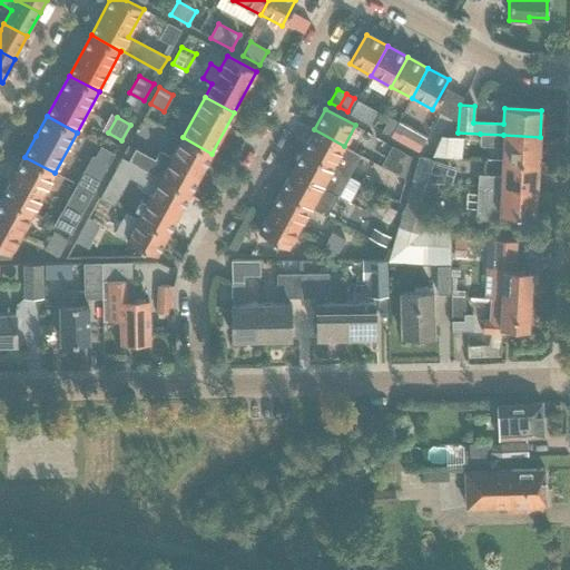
[(391,136),(397,123),(389,117),(382,131),(391,136)]
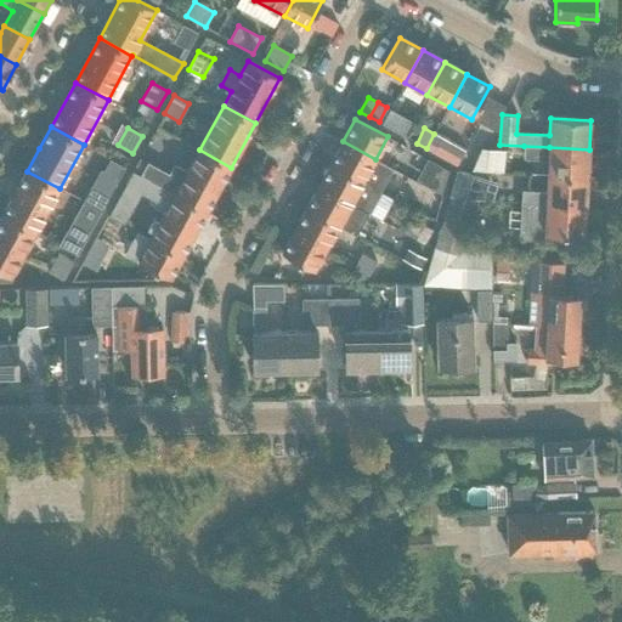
[(434,134),(427,148),(435,153),(458,164),(465,150),(444,139),(434,134)]
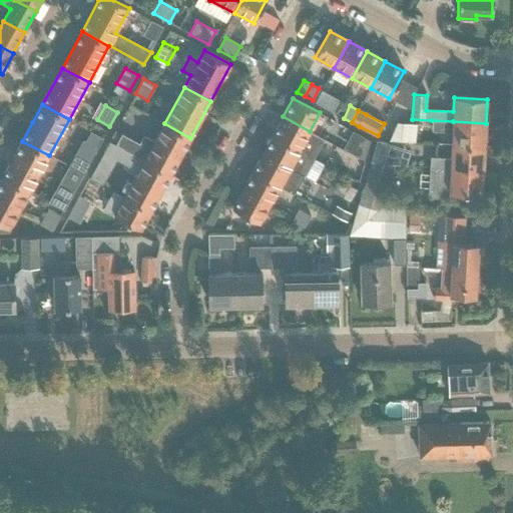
[(273,135),(314,157),(325,139),(310,131),(283,116),(273,135)]
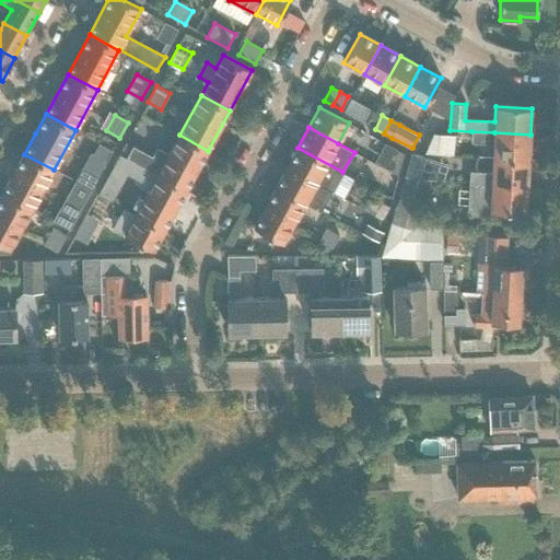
[(493,159),(528,161),(531,135),(494,132),(471,131),(471,141),(493,142),(493,159)]
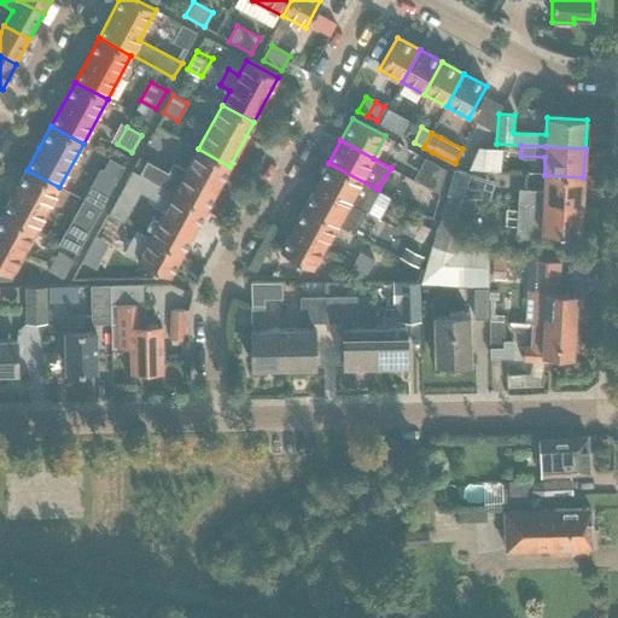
[(149,179),(205,210),(229,167),(198,149),(186,170),(174,164),(168,173),(147,162),(140,174),(149,179)]
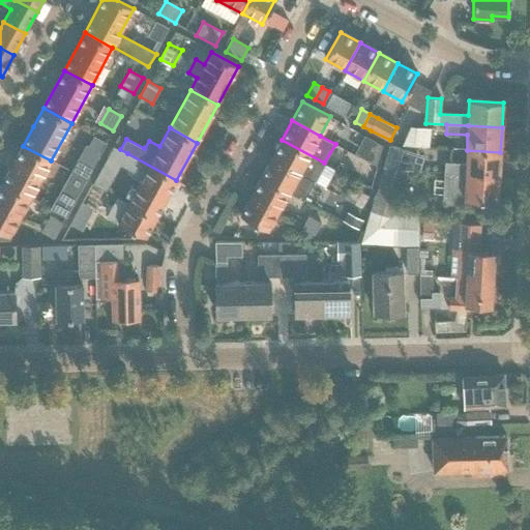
[(431,128),(411,127),(403,145),(429,148),(431,128)]
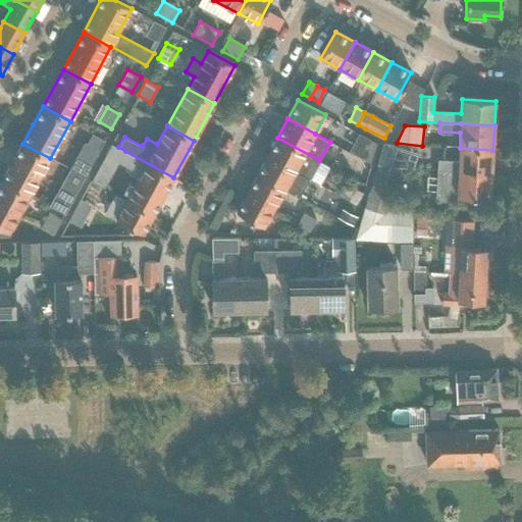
[(319,160),(277,138),(267,156),(295,171),(309,179),(318,184),(322,177),(313,172),(319,160)]
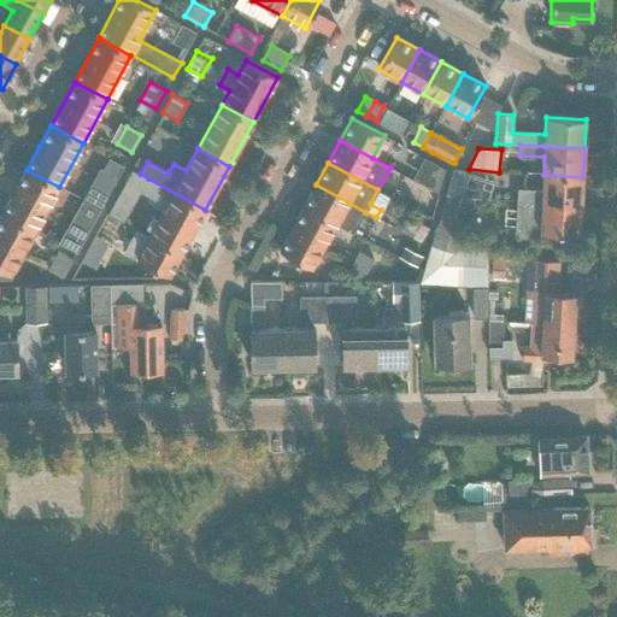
[(446,195),(462,197),(469,174),(453,169),(445,195),(446,195)]
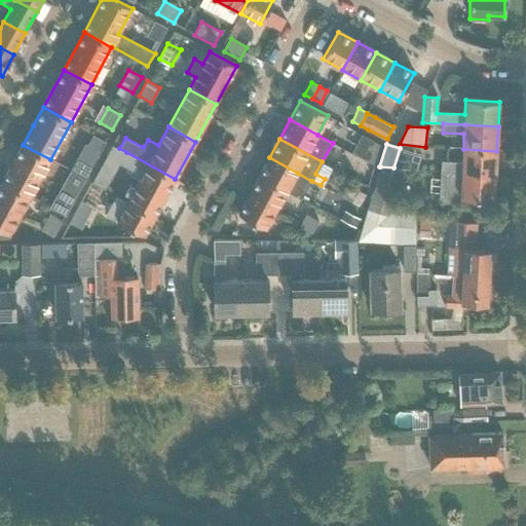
[(52,184),(40,178),(50,159),(23,145),(2,182),(30,197),(35,187),(47,193),(52,184)]
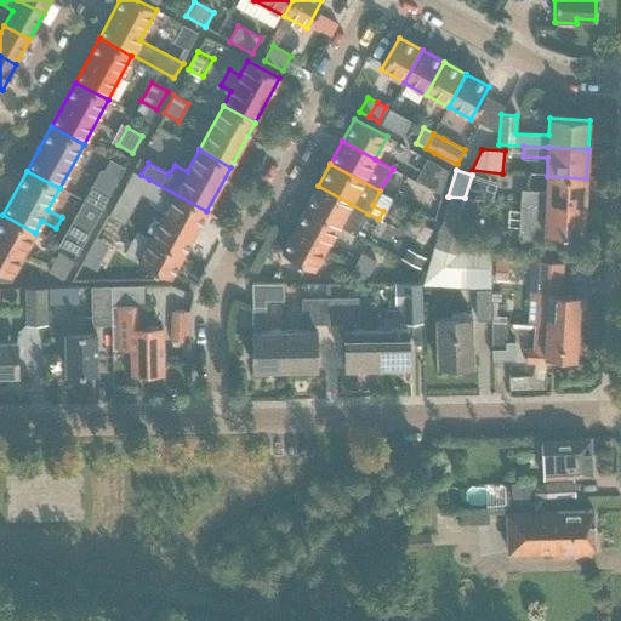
[(119,178),(103,171),(86,203),(101,211),(119,178)]
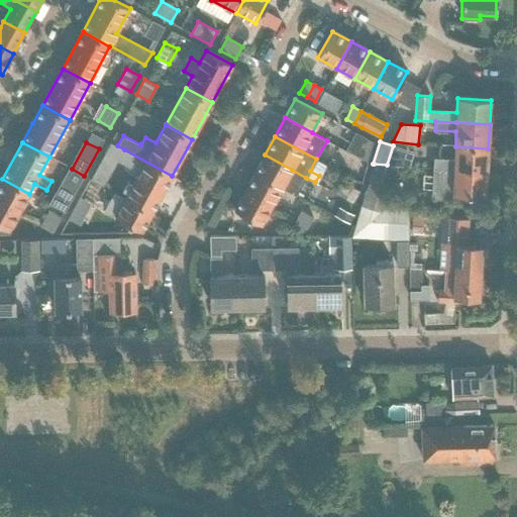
[(393,145),(387,165),(398,166),(403,148),(393,145)]
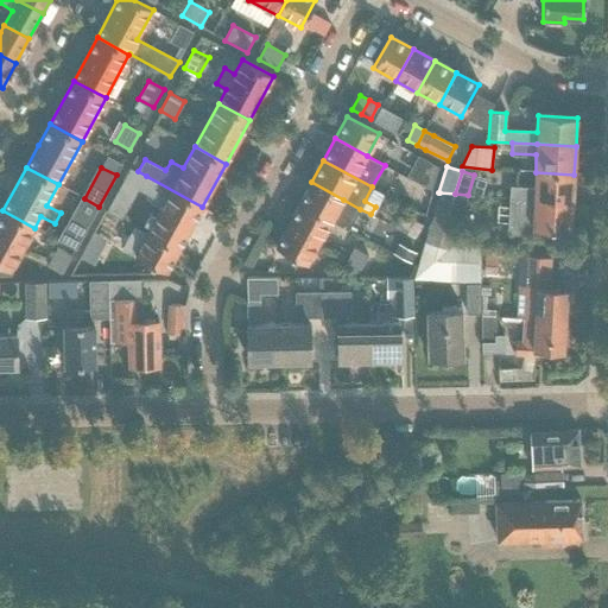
[(572,202),(574,175),(536,172),(534,190),(533,200),(533,201),(572,202)]
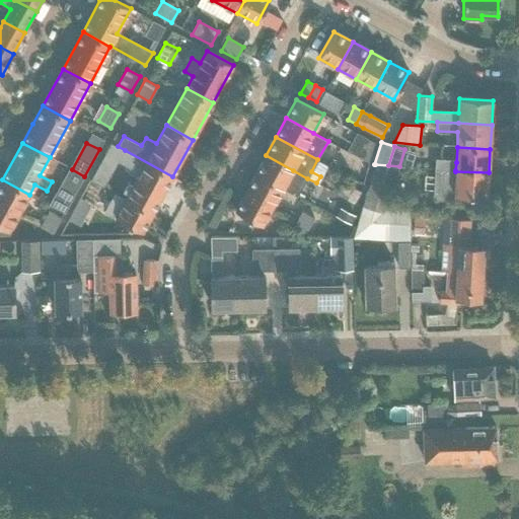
[(153,214),(172,176),(125,150),(119,162),(131,169),(129,174),(137,178),(126,199),(153,214)]
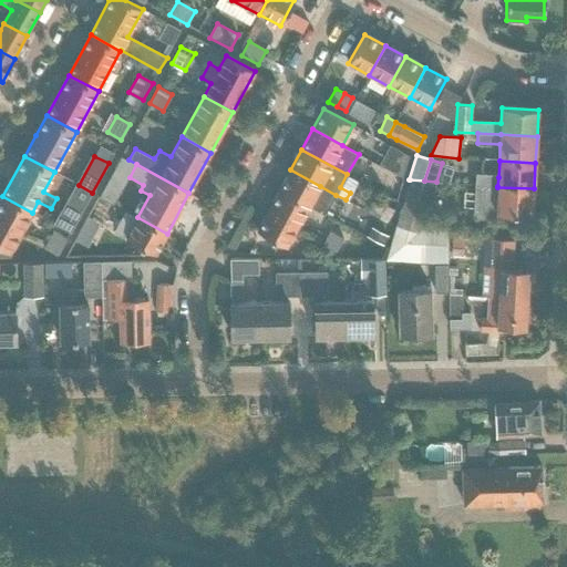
[(383,167),(379,177),(399,187),(404,178),(383,167)]
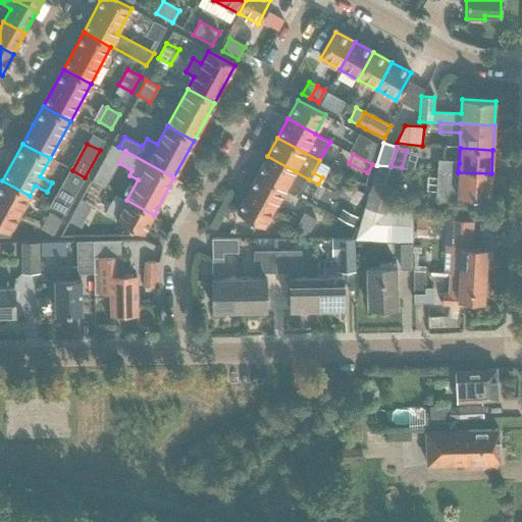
[(257,174),(284,190),(284,189),(299,198),(309,179),(295,171),(267,156),(257,174)]
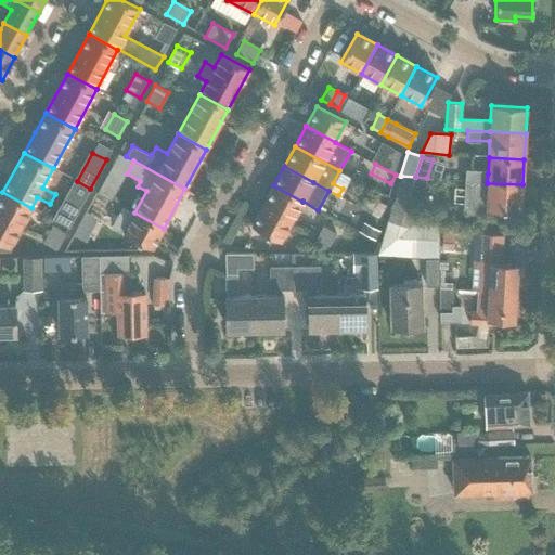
[(377,255),(388,256),(425,258),(425,256),(438,257),(438,222),(415,221),(427,178),(415,177),(401,176),(377,255)]
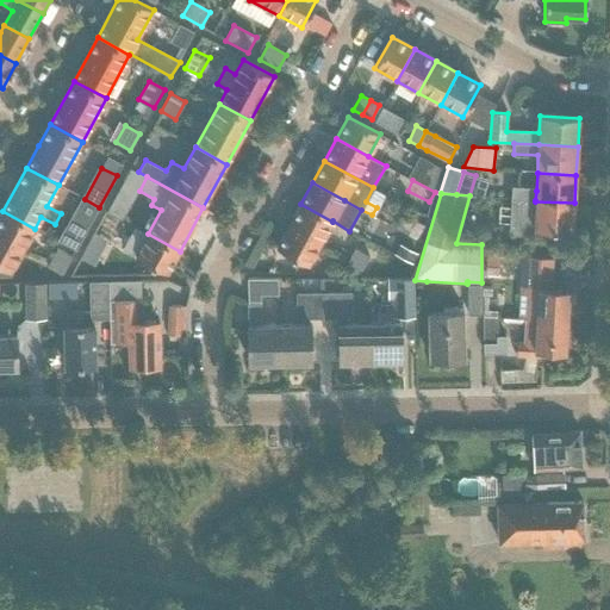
[(99,207),(85,199),(68,230),(64,228),(58,241),(76,250),(99,207)]
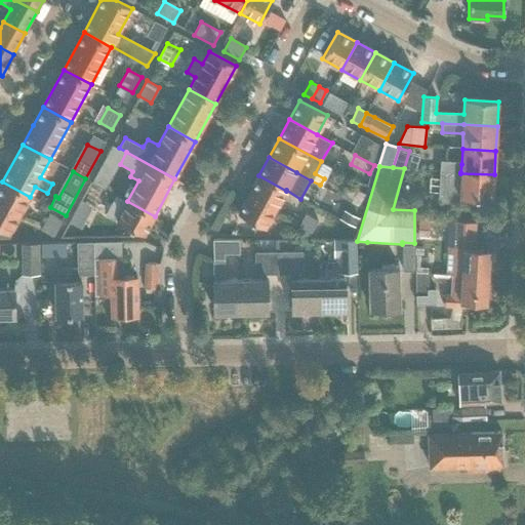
[(493,200),(494,174),(460,173),(460,172),(440,171),(439,202),(451,203),(451,197),(493,200)]
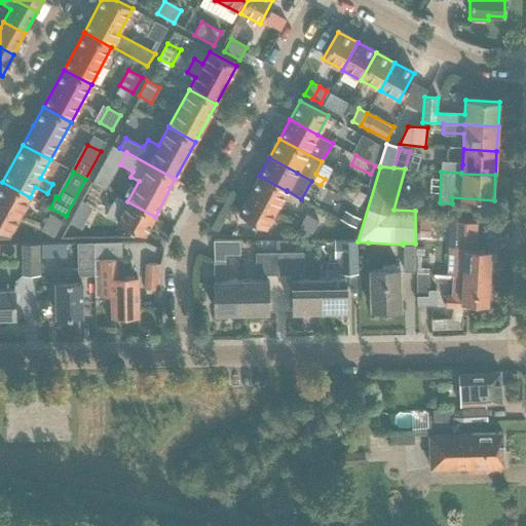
[(249,194),(276,210),(287,191),(259,176),(249,194)]
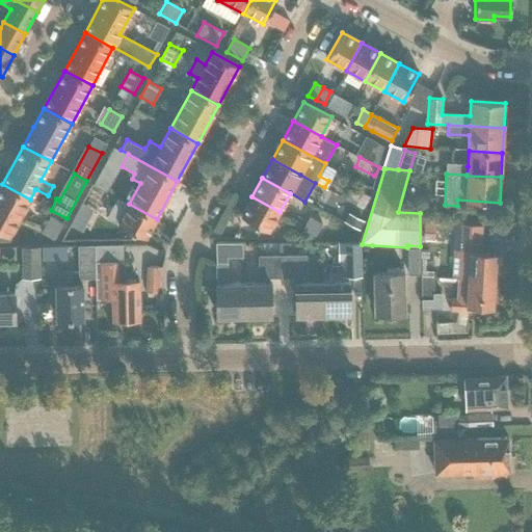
[(0,188),(0,207),(20,218),(30,200),(2,184),(0,188)]
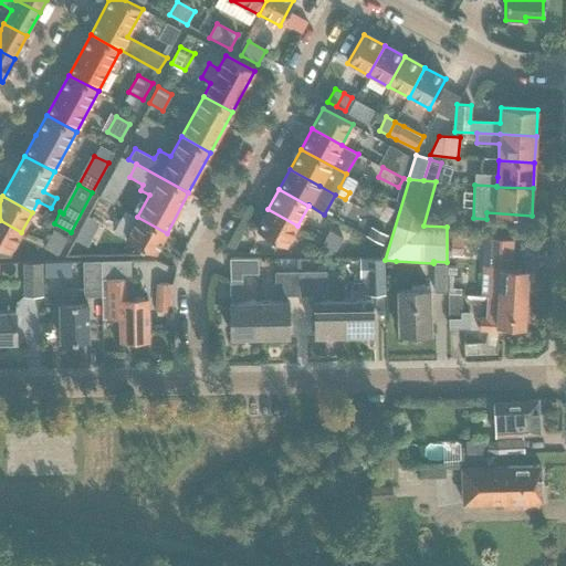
[(109,212),(113,205),(100,197),(95,205),(109,212)]
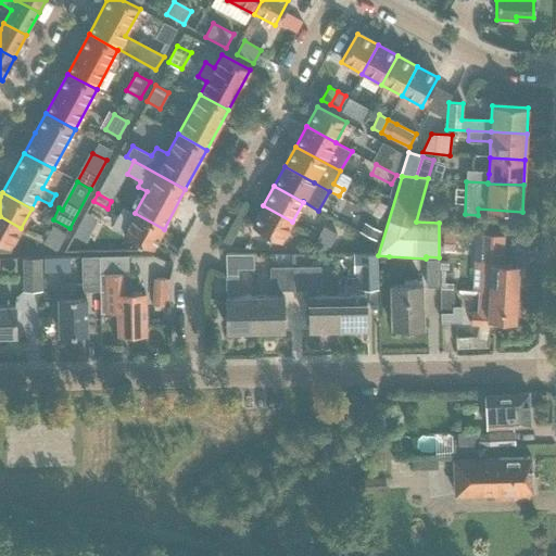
[(387,205),(369,194),(362,207),(380,218),(387,205)]
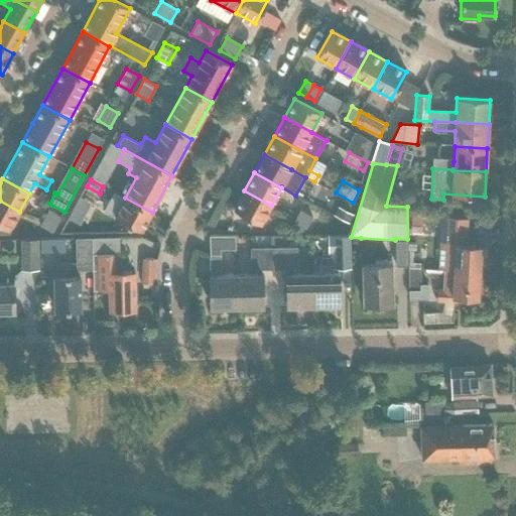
[(97,196),(84,188),(80,197),(83,198),(80,203),(90,209),(97,196)]
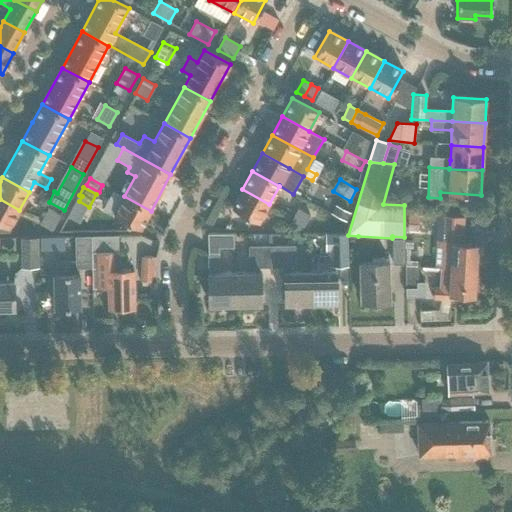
[(259,223),(269,204),(242,189),(232,208),(259,223)]
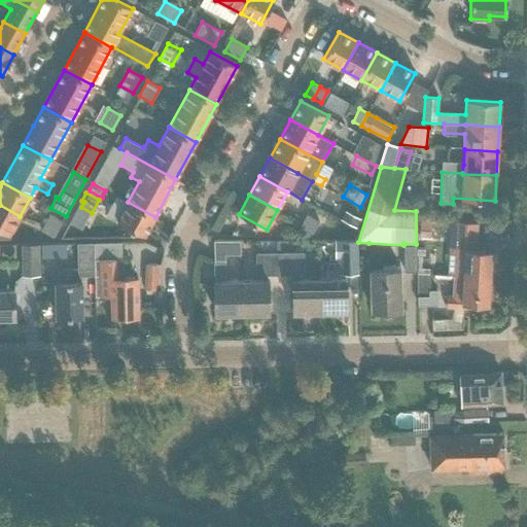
[(155,217),(128,202),(128,203),(116,197),(107,215),(144,236),(155,217)]
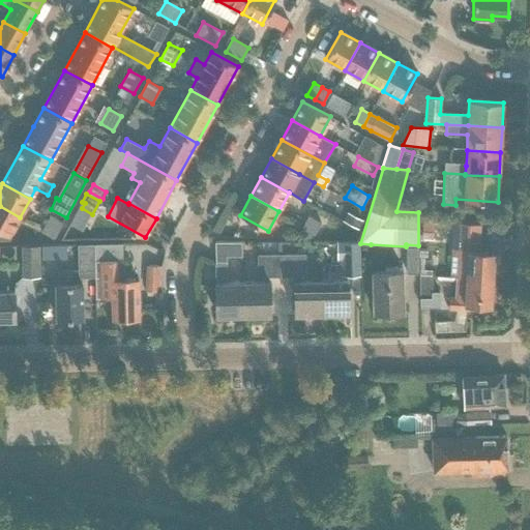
[(0,232),(9,237),(20,217),(0,206),(0,232)]
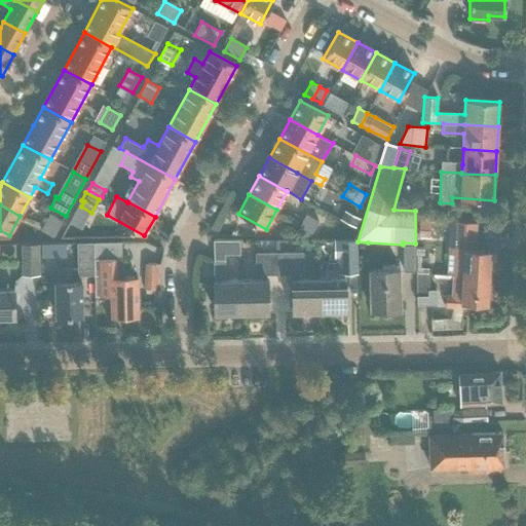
[(339,220),(355,228),(361,219),(344,211),(339,220)]
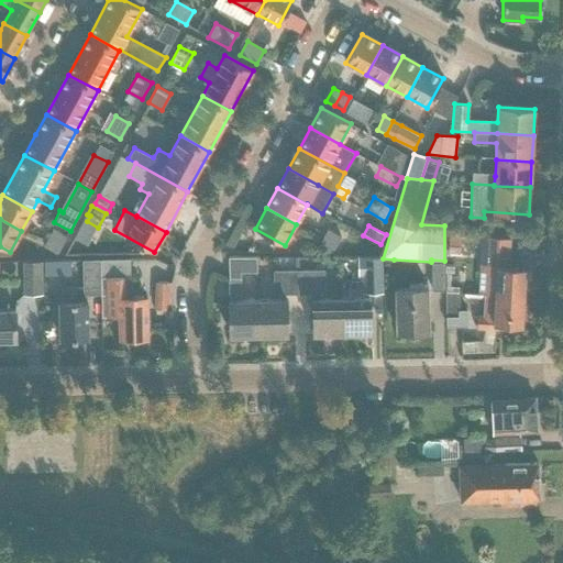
[(94,234),(81,228),(75,240),(87,245),(94,234)]
